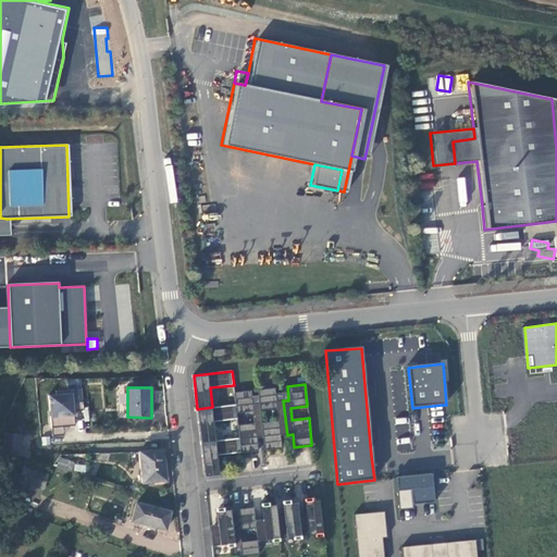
[(276,387),(258,390),(260,404),(260,411),(277,409),(279,421),(261,422),(263,437),(264,450),(283,448),(281,435),(287,435),(283,400),(277,401),(276,387)]
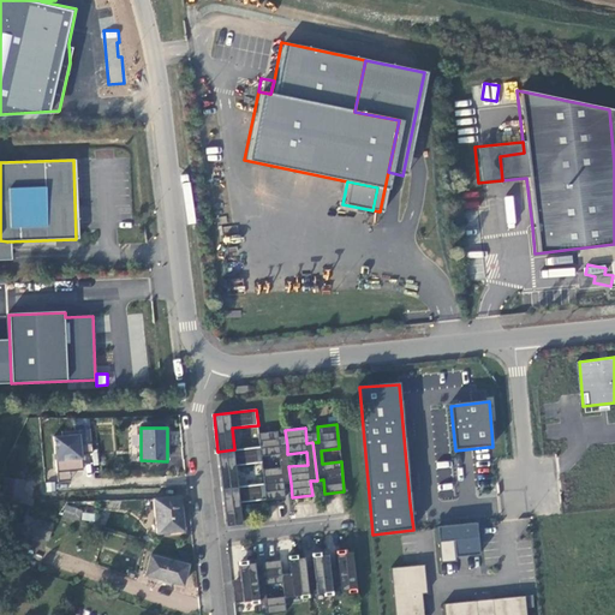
[(91,454),(90,429),(61,430),(61,435),(53,435),(54,472),(81,471),(79,454),(91,454)]
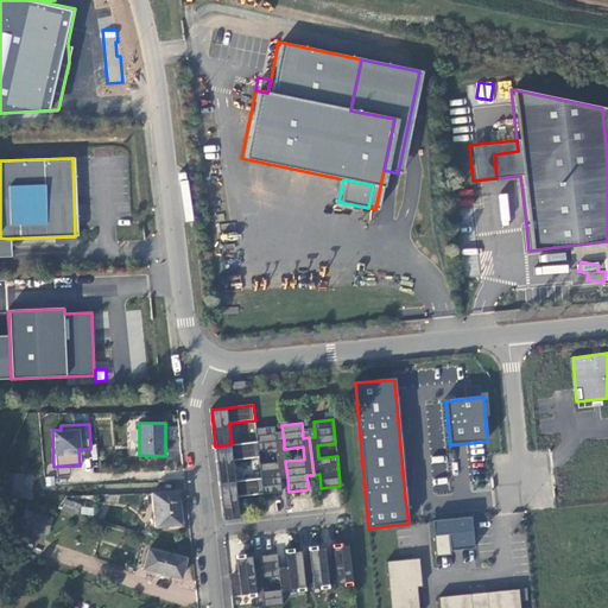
[(261,479),(263,494),(283,493),(282,479),(287,477),(285,461),(284,449),(284,441),(277,441),(276,426),(255,429),(258,442),(259,451),(277,449),(278,462),(260,464),(261,479)]
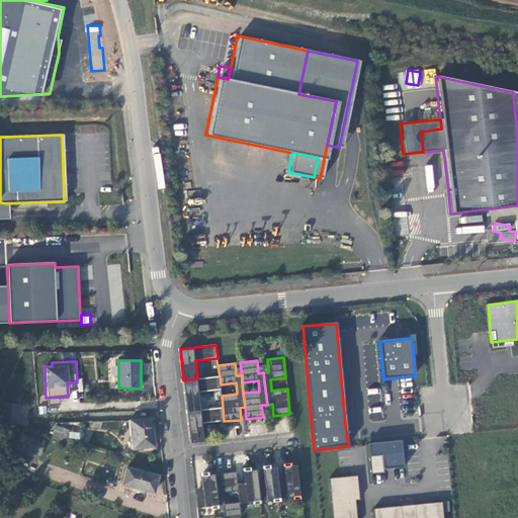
[(197,378),(183,380),(187,412),(200,410),(198,392),(221,390),(221,384),(220,376),(197,378)]
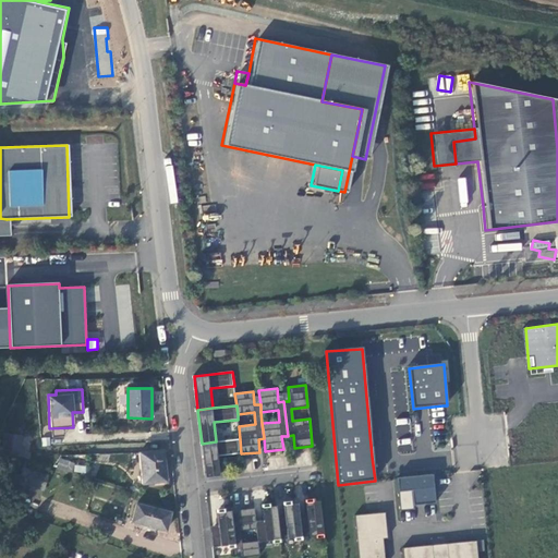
[(393,422),(399,438),(396,439),(400,453),(414,449),(404,419),(393,422)]
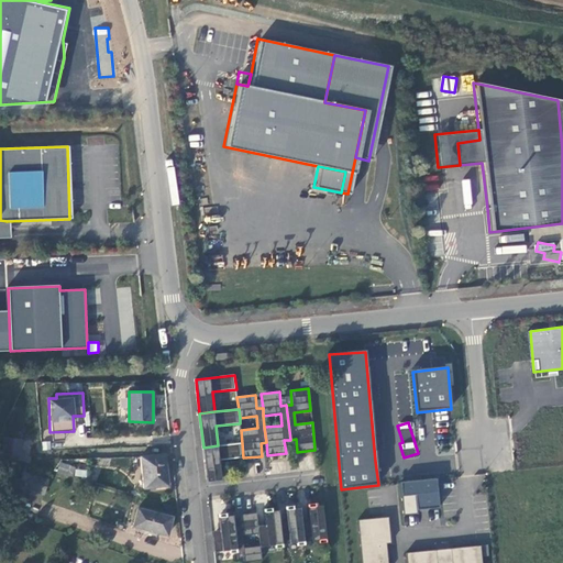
[(2,446),(0,449),(0,454),(29,463),(29,452),(18,449),(19,448),(20,440),(6,437),(2,446)]
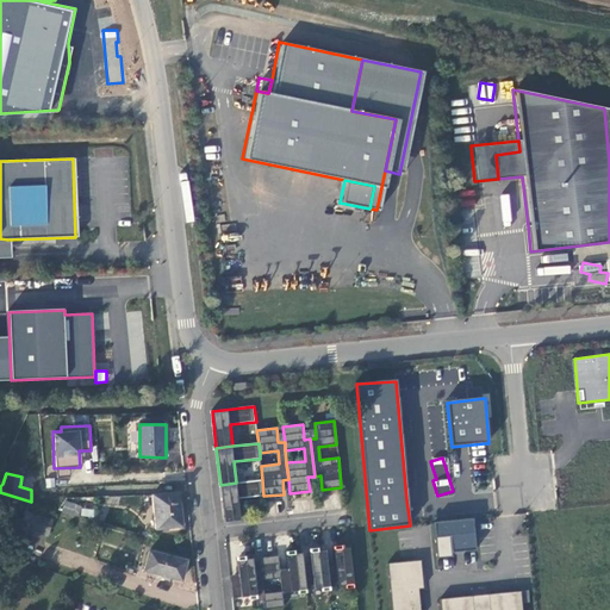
[(237,498),(263,496),(262,480),(236,483),(221,485),(222,500),(224,521),(240,520),(237,498)]
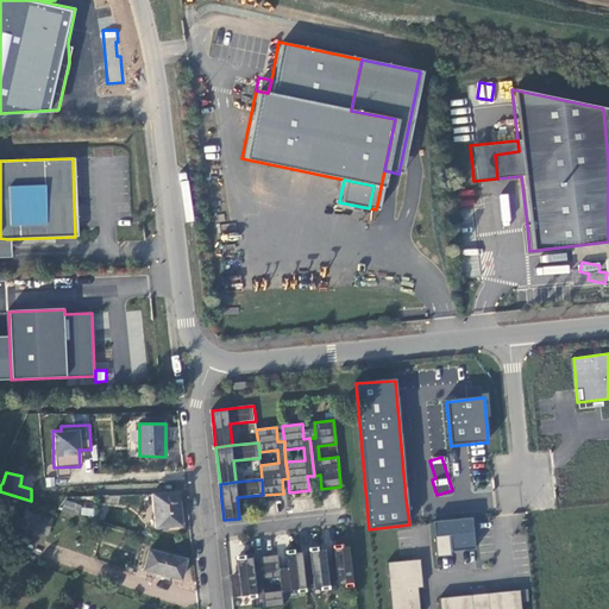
[(154,496),(156,528),(181,526),(179,495),(154,496)]
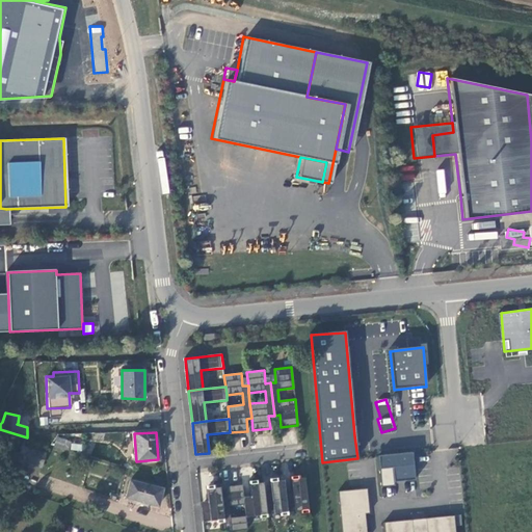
[(63,436),(56,445),(68,449),(71,439),(63,436)]
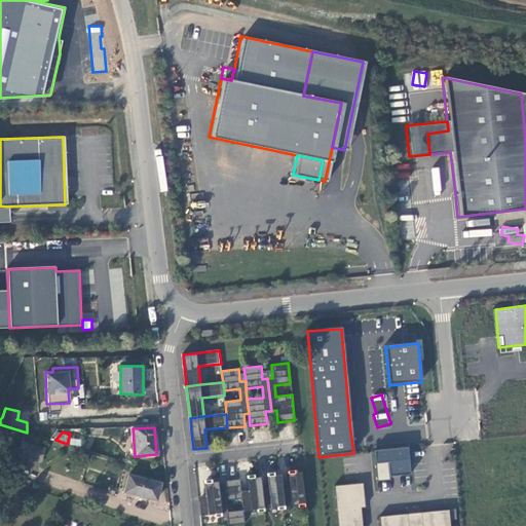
[(390,476),(411,475),(408,447),(374,450),(377,482),(390,480),(390,476)]
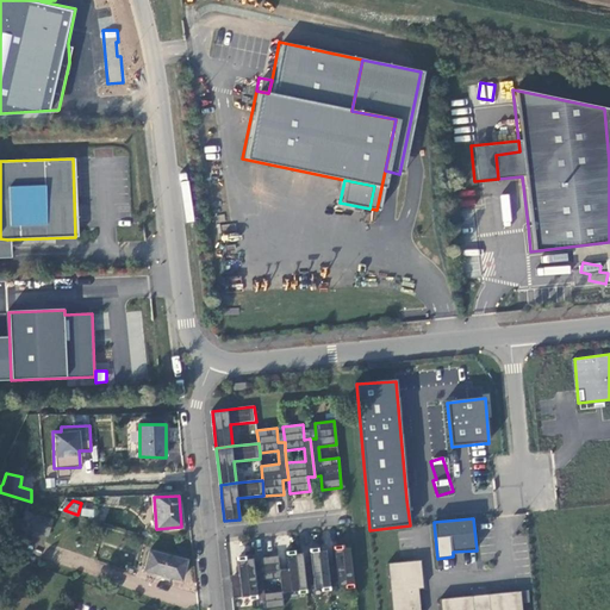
[(327,570),(329,586),(352,584),(348,547),(332,548),(335,562),(335,568),(327,570)]
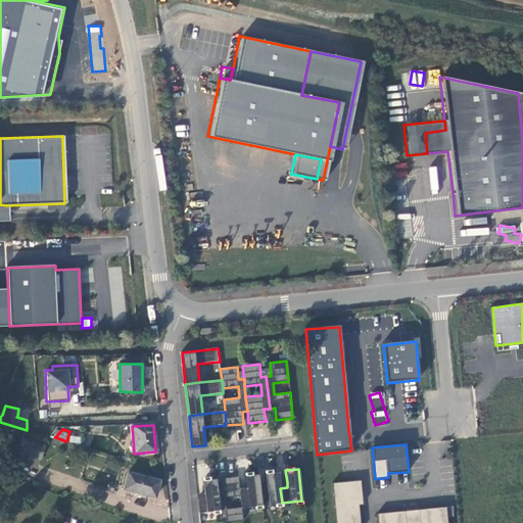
[(280,483),(278,471),(266,472),(267,484),(267,489),(260,490),(262,505),(282,503),(280,488),(280,483)]
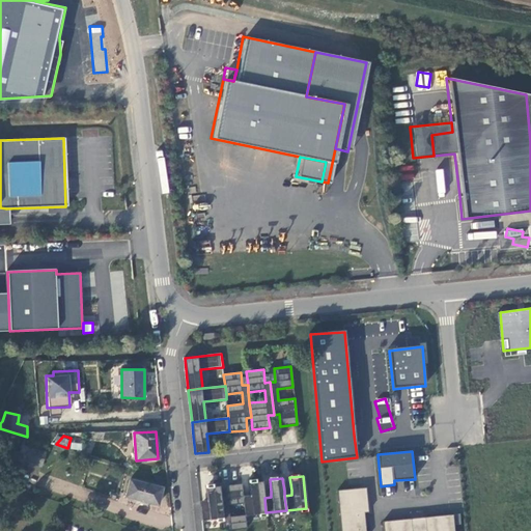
[(162,487),(130,480),(126,498),(158,505),(162,487)]
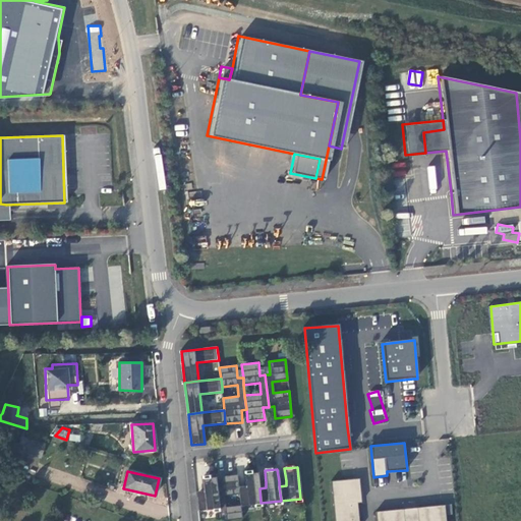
[(246,489),(239,490),(240,505),(261,503),(259,488),(258,483),(257,471),(244,472),(245,484),(246,489)]
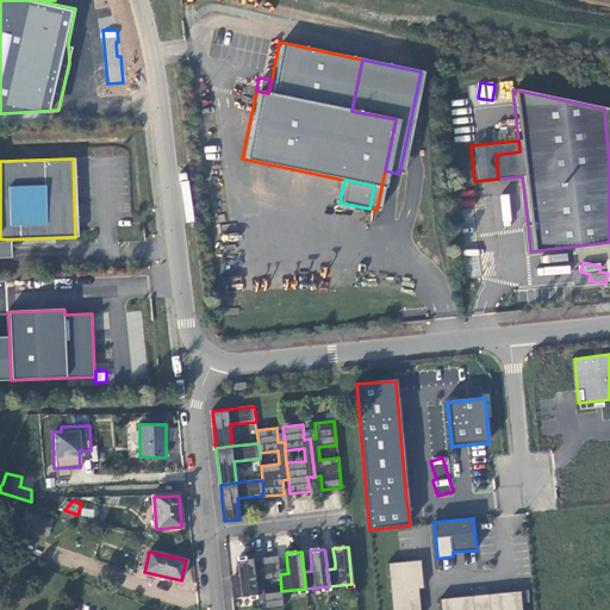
[(253,562),(256,595),(257,609),(284,607),(281,591),(280,574),(279,568),(278,554),(259,556),(259,561),(253,562)]
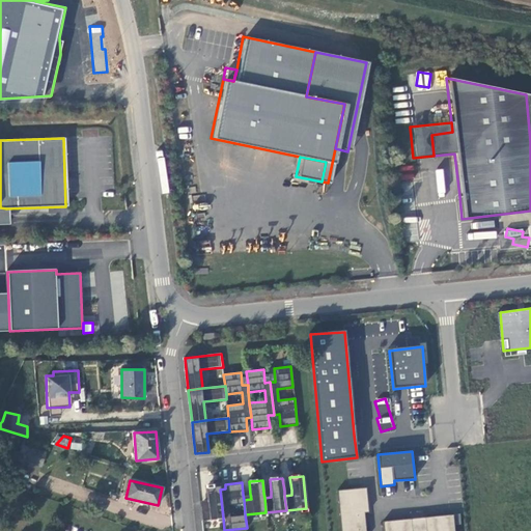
[(206,499),(207,503),(200,504),(202,520),(223,518),(220,490),(219,485),(205,486),(206,499)]
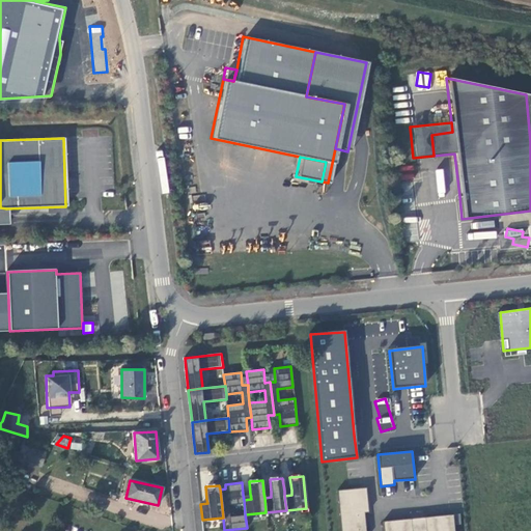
[(337,491),(340,530),(365,530),(364,512),(362,488),(337,491)]
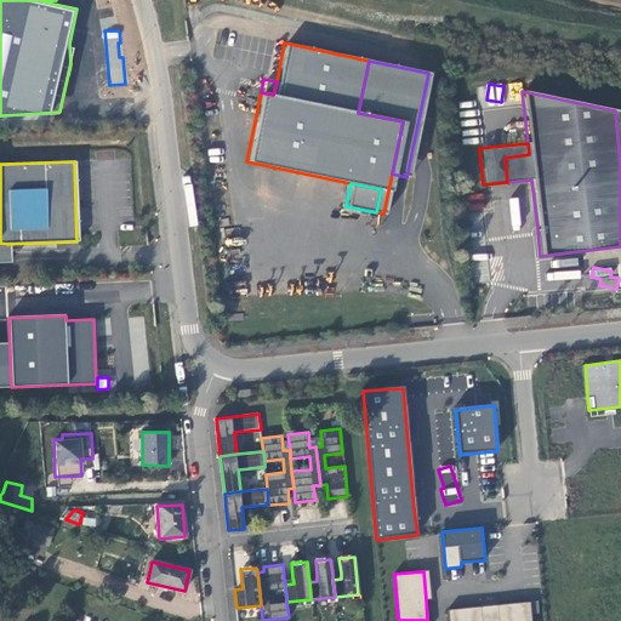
[(531,620),(530,603),(497,605),(497,611),(482,613),(482,607),(448,610),(448,620),(531,620)]
